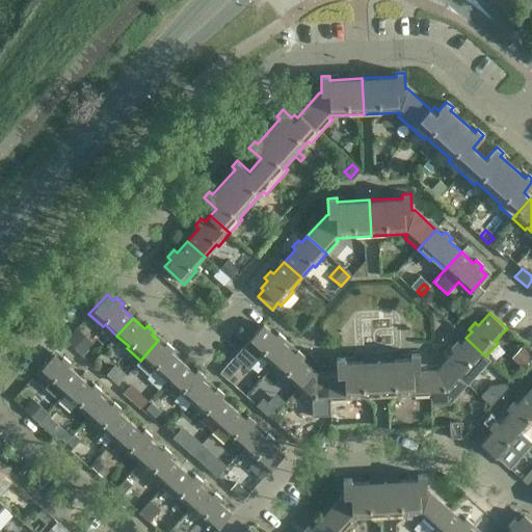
[(275,336),(263,324),(235,355),(249,368),(259,356),(271,368),(273,366),(289,348),(283,342),(285,339),(278,333),(275,336)]
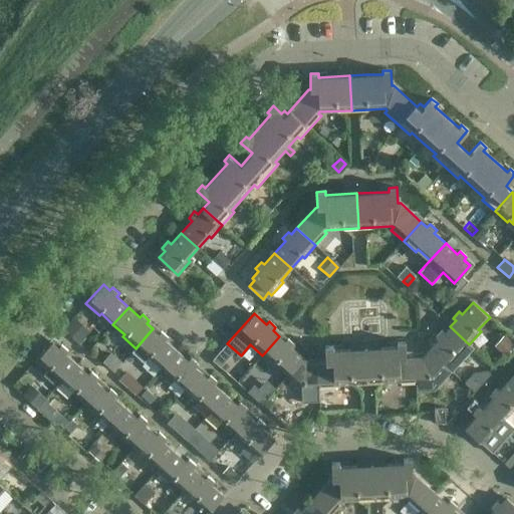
[(90,331),(75,317),(64,329),(80,343),(90,331)]
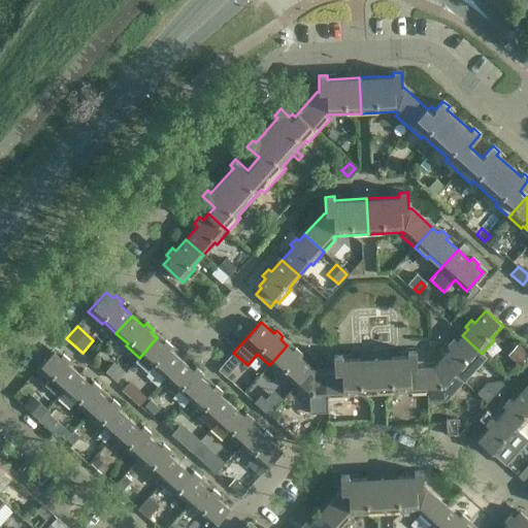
[(487,357),(482,354),(462,335),(457,341),(454,339),(448,345),(451,349),(440,361),(457,376),(464,383),(487,357)]
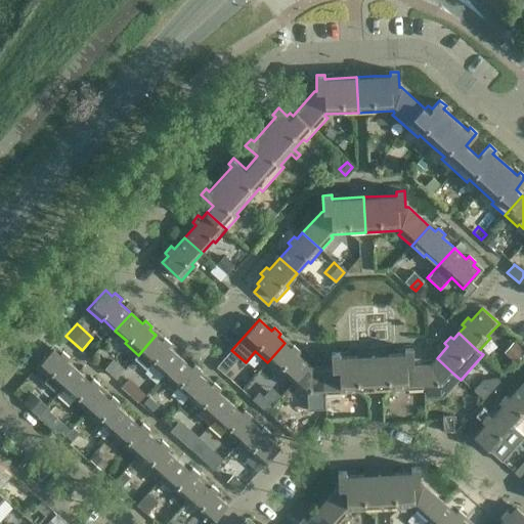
[(162,341),(156,335),(138,355),(150,366),(153,363),(165,375),(180,357),(168,347),(171,344),(165,338),(162,341)]
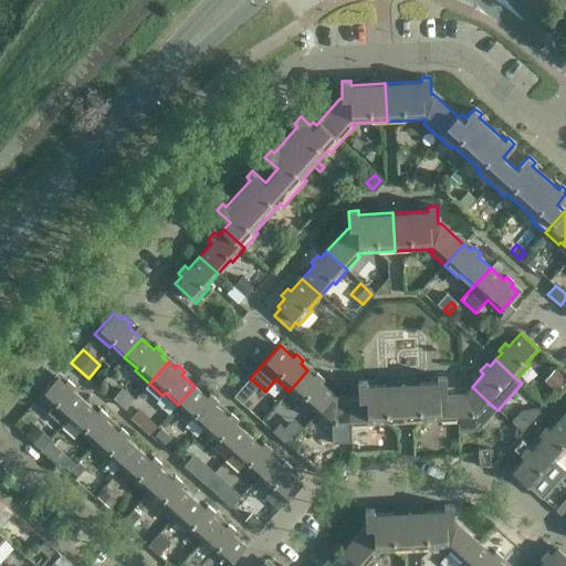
[(547,379),(558,386),(565,373),(565,371),(555,366),(547,379)]
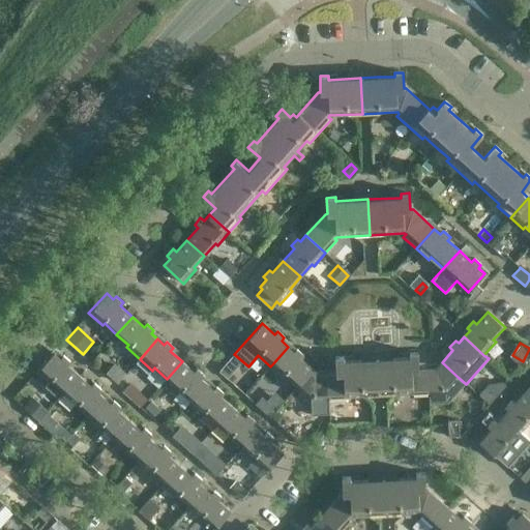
[(272,364),(270,366),(283,378),(285,376),(297,386),(313,370),(300,358),(303,355),(296,349),(294,352),(288,347),(272,364)]
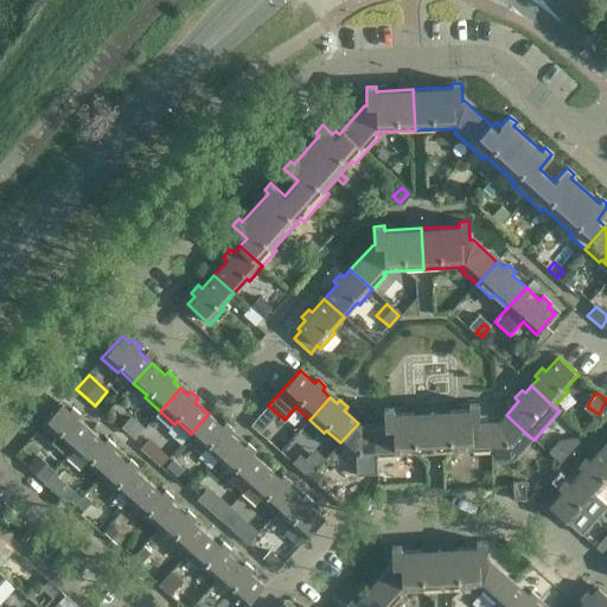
[(69,410),(62,403),(42,426),(55,439),(51,442),(66,457),(72,449),(91,429),(77,417),(81,414),(72,407),(69,410)]
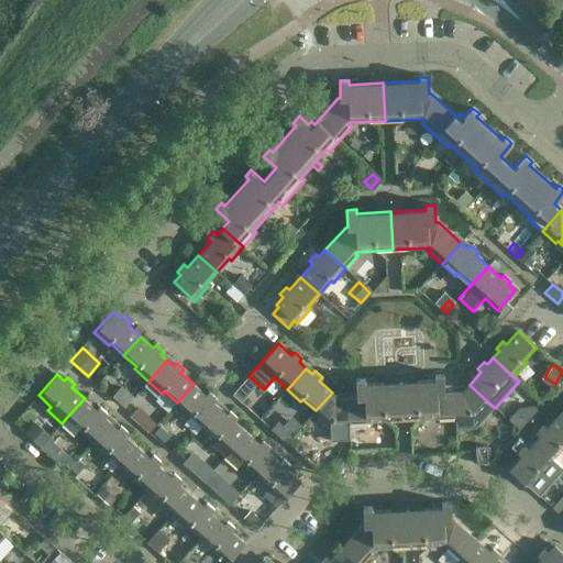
[(435,379),(417,381),(399,382),(401,420),(438,418),(438,421),(455,420),(454,392),(445,393),(444,375),(435,375),(435,379)]
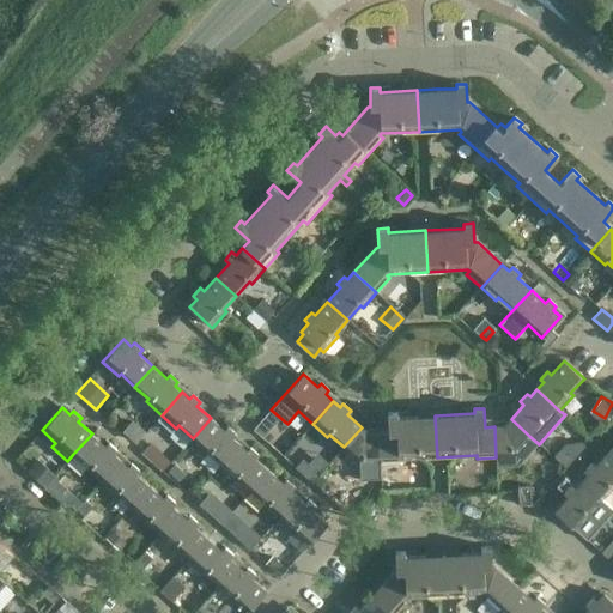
[(388,432),(378,432),(381,463),(400,462),(400,459),(437,457),(435,416),(398,418),(398,413),(388,413),(388,432)]
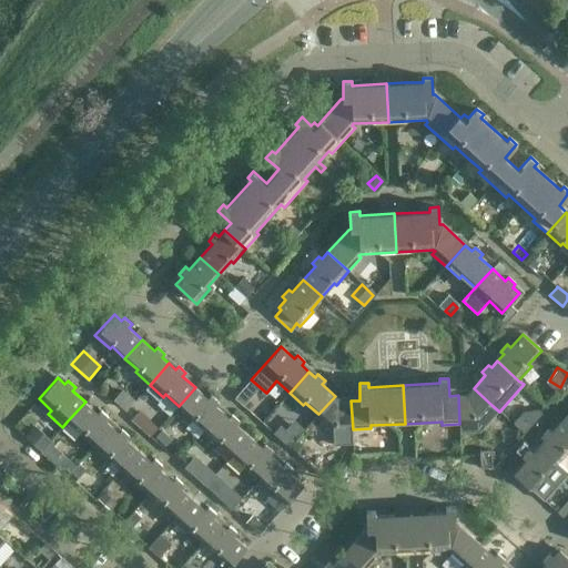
[(209,399),(195,387),(179,406),(192,418),(190,421),(203,433),(222,412),(215,406),(219,403),(211,396),(209,399)]
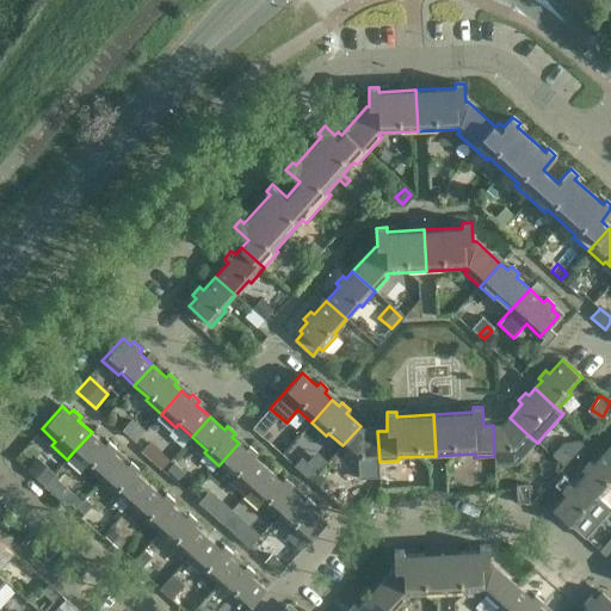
[(135,442),(146,431),(131,418),(122,430),(128,436),(135,442)]
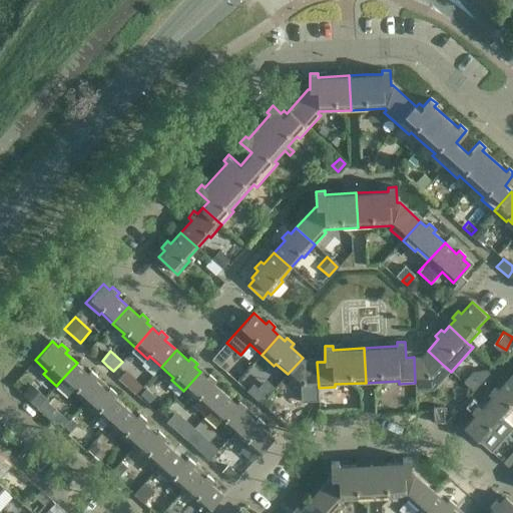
[(444,366),(428,351),(422,357),(414,357),(415,383),(432,382),(431,379),(433,379),(444,366)]
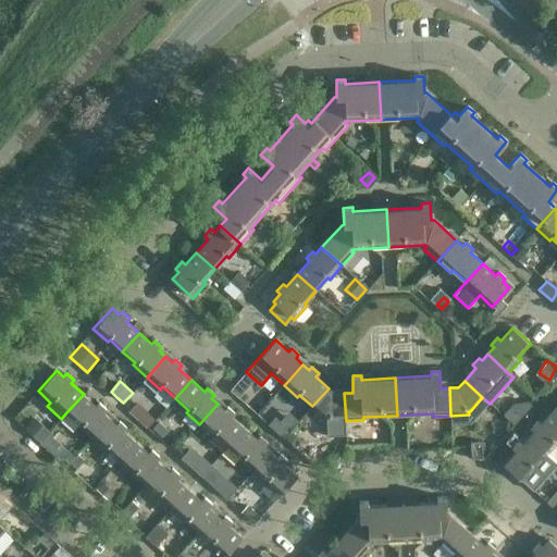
[(535,397),(540,392),(530,382),(524,387),(535,397)]
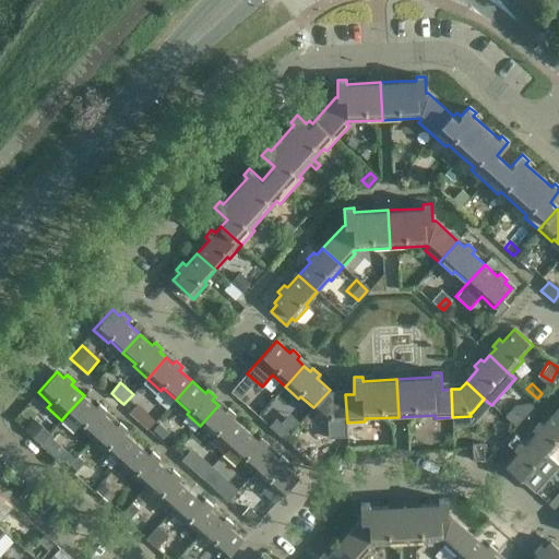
[(242,401),(249,393),(239,384),(233,391),(242,401)]
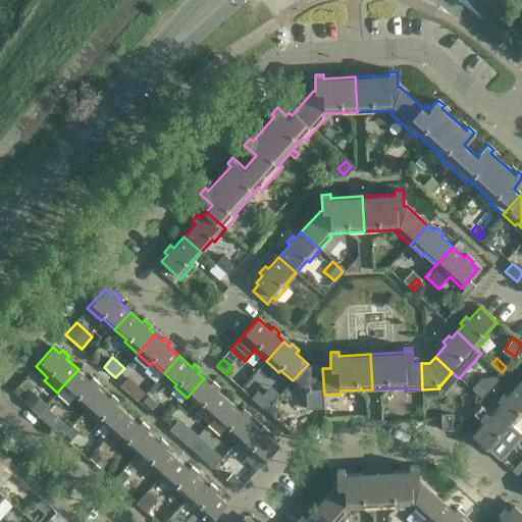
[(308,364),(293,380),(306,393),(307,393),(307,396),(324,395),(322,368),(314,369),(308,364)]
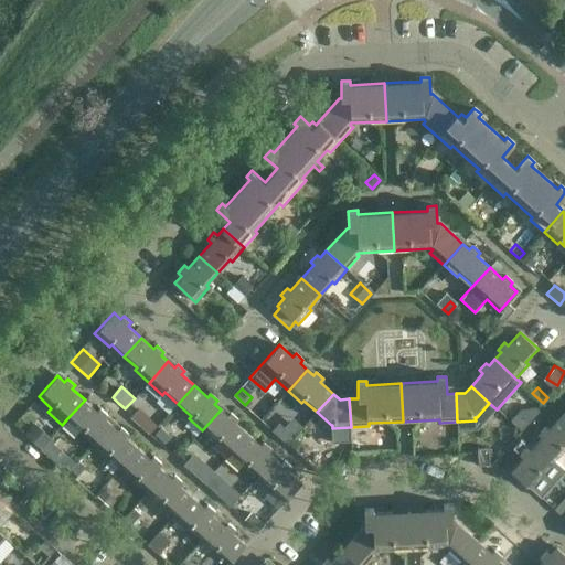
[(85,400),(67,418),(81,430),(78,433),(93,445),(114,422),(107,415),(108,415),(100,408),(97,412),(85,400)]
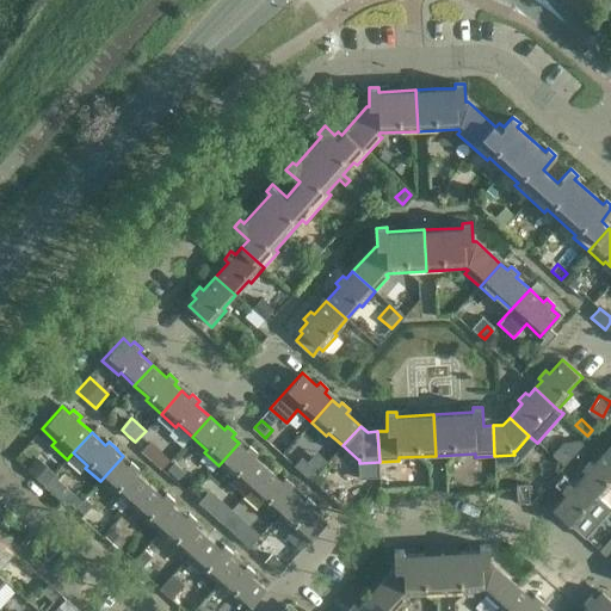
[(567,432),(554,454),(568,462),(581,442),(567,432)]
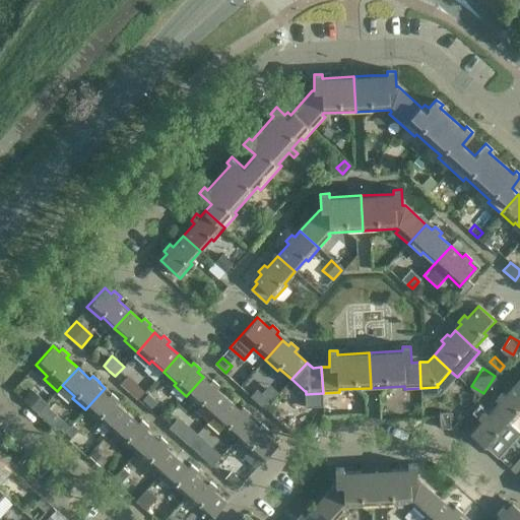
[(145,391),(127,375),(121,382),(120,383),(137,399),(145,391)]
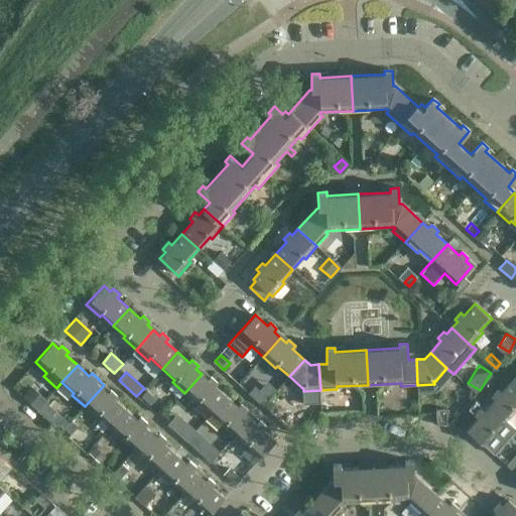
[(208,380),(202,374),(184,393),(198,404),(200,402),(212,413),(227,396),(215,386),(218,383),(211,377),(208,380)]
